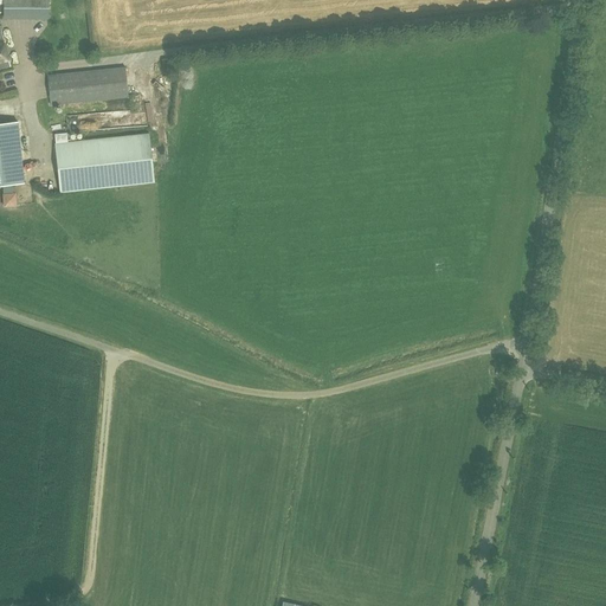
[(4,0),(5,19),(47,18),(47,0),(4,0)]
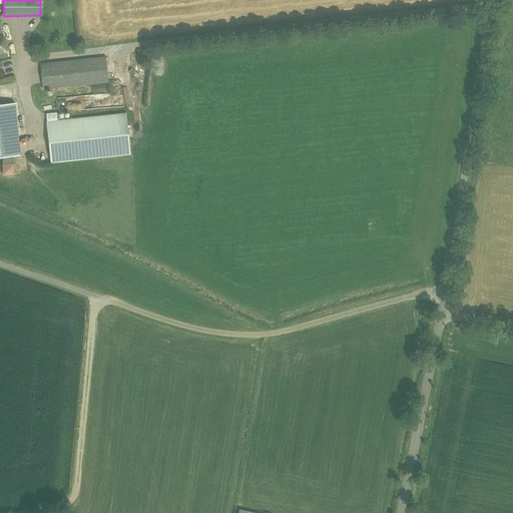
[(0,58),(8,56),(0,22),(0,58)]
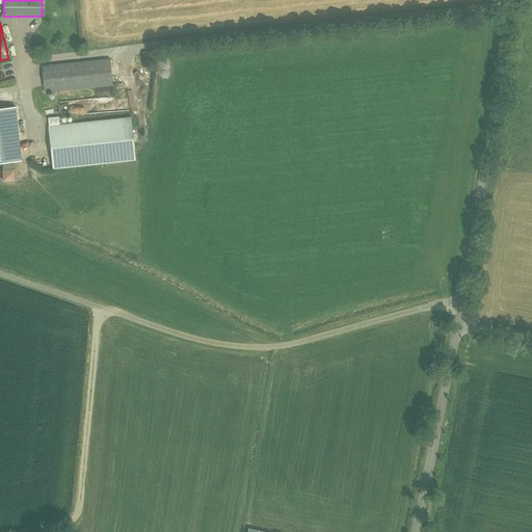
[(42,67),(45,91),(112,85),(110,59),(42,67)]
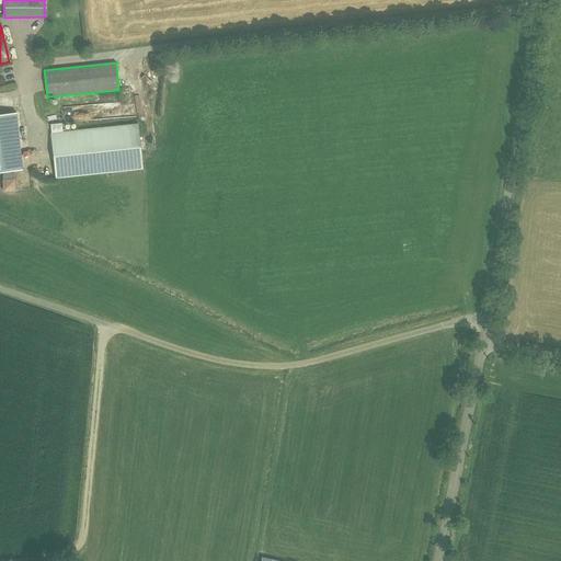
[(0,114),(0,171),(22,170),(16,112),(0,114)]
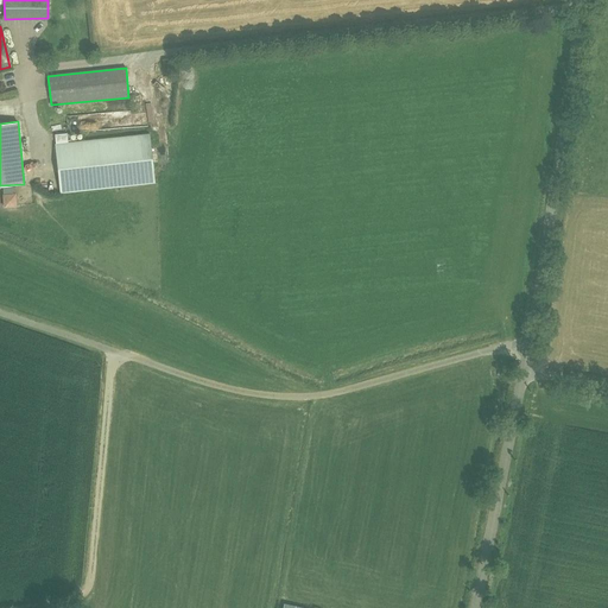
[(55,144),(59,192),(154,182),(150,134),(68,143),(67,133),(55,134),(56,144),(55,144)]
